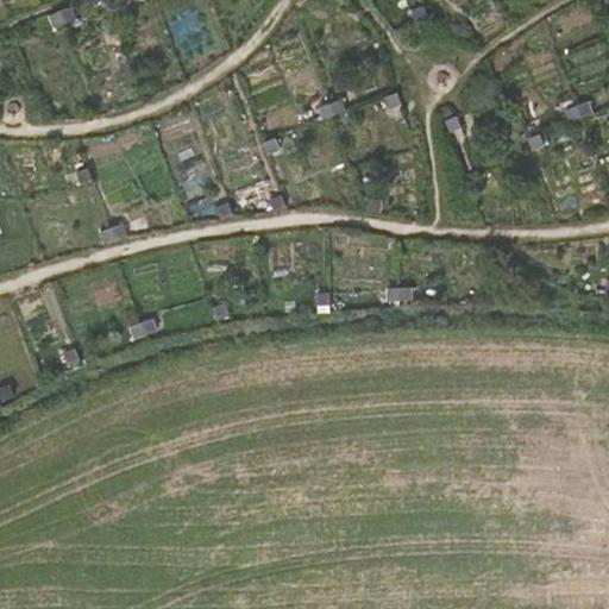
[(77,19),(73,7),(48,16),(52,29),(77,19)]
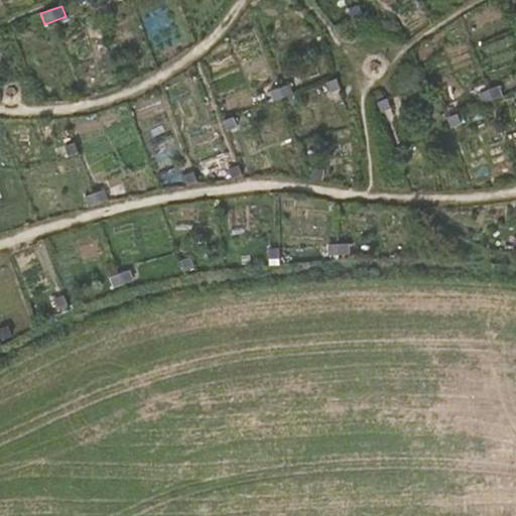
[(363,16),(360,6),(349,10),(353,19),(363,16)]
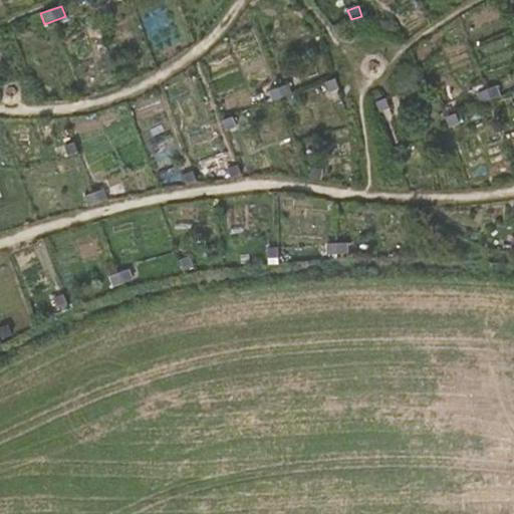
[(340,88),(335,78),(325,82),(329,92),(340,88)]
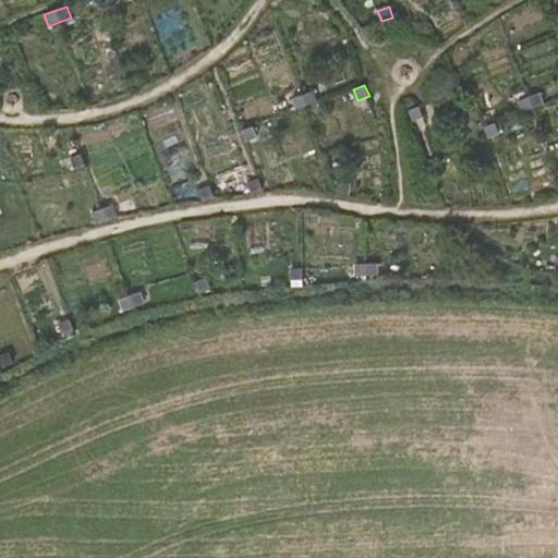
[(317,102),(313,92),(291,99),(295,110),(317,102)]
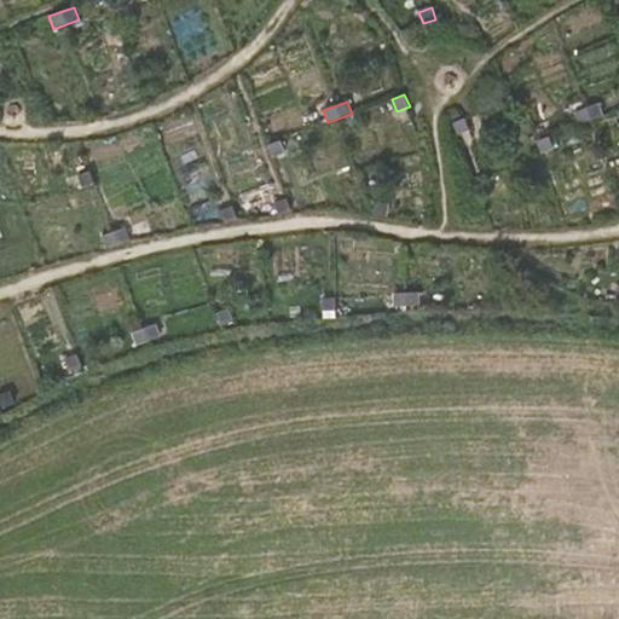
[(603,116),(599,104),(573,114),(579,126),(603,116)]
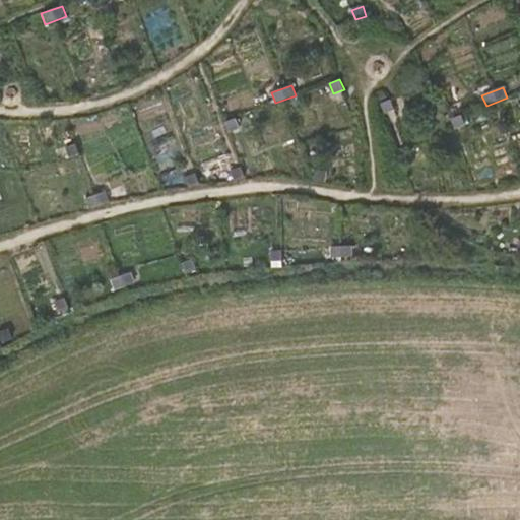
[(394,110),(391,100),(380,104),(384,114),(394,110)]
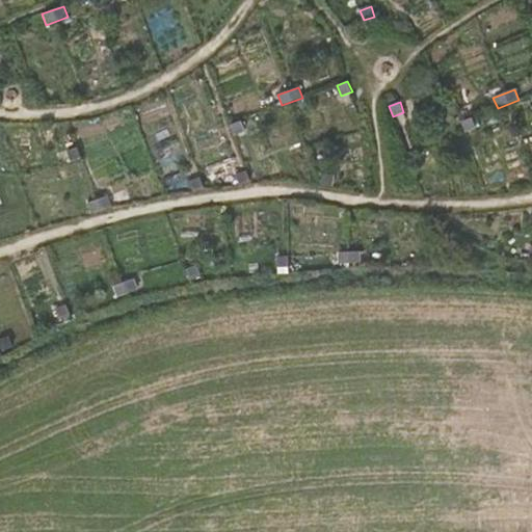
[(477,128),(472,117),(460,122),(466,132),(477,128)]
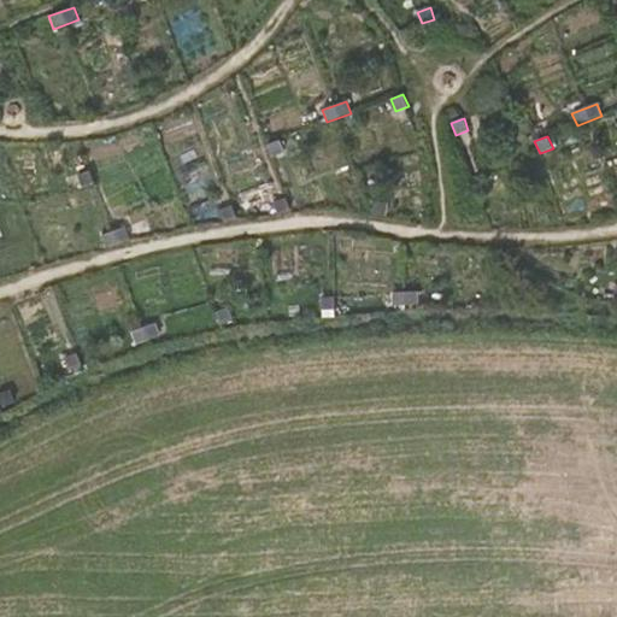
[(268,146),(271,157),(285,152),(280,141),(268,146)]
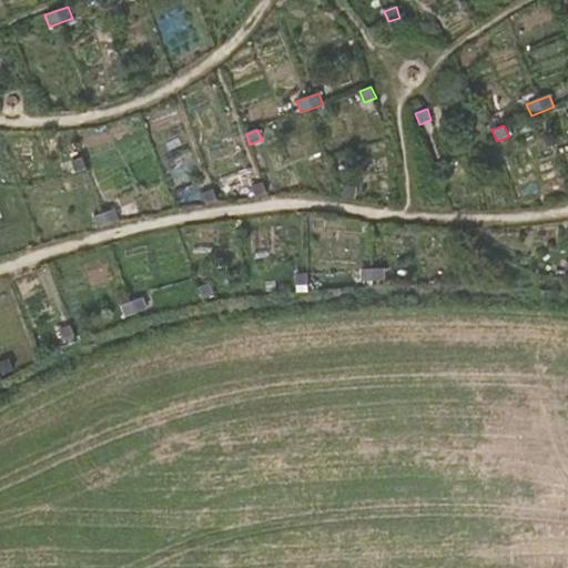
[(267,194),(262,183),(252,188),(256,199),(267,194)]
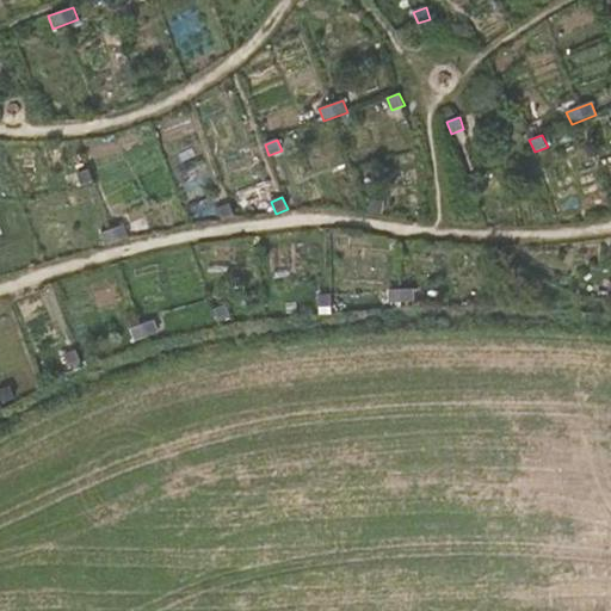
[(234,216),(230,204),(217,209),(222,221),(234,216)]
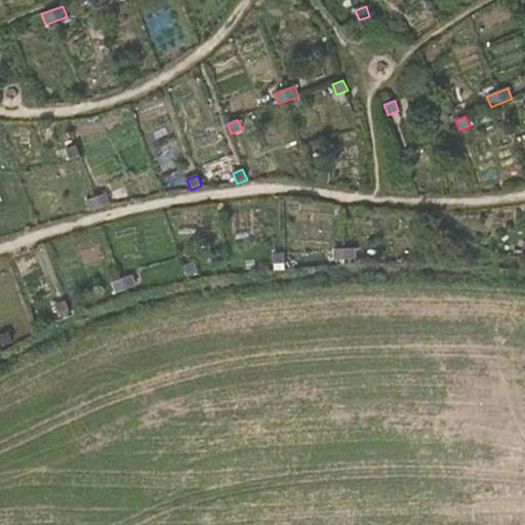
[(111,204),(106,194),(85,201),(89,211),(111,204)]
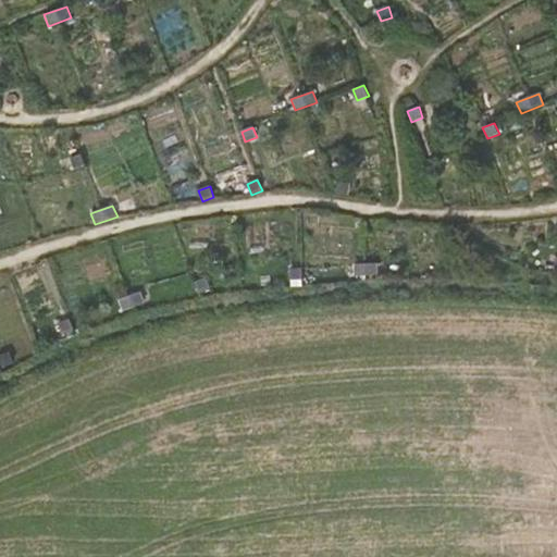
[(378,275),(376,263),(354,264),(354,276),(378,275)]
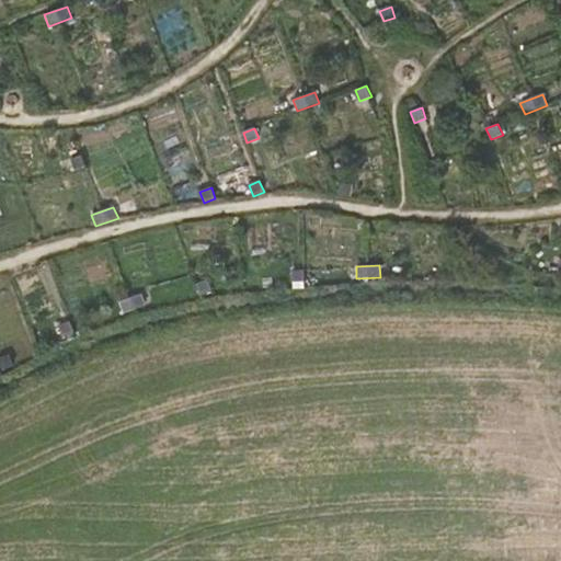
[(305,283),(305,271),(293,271),(294,283),(305,283)]
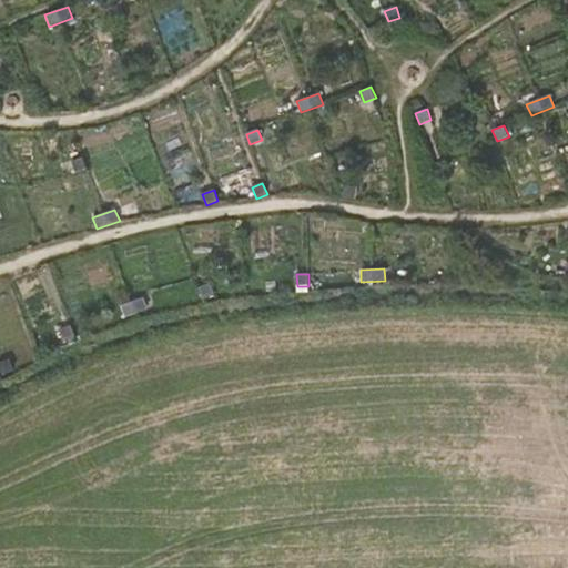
[(214,295),(209,283),(199,287),(204,300),(214,295)]
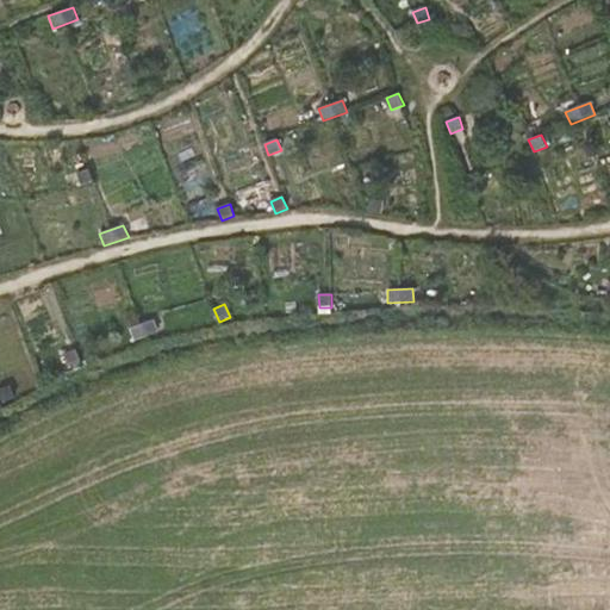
[(159,332),(154,319),(129,329),(134,342),(159,332)]
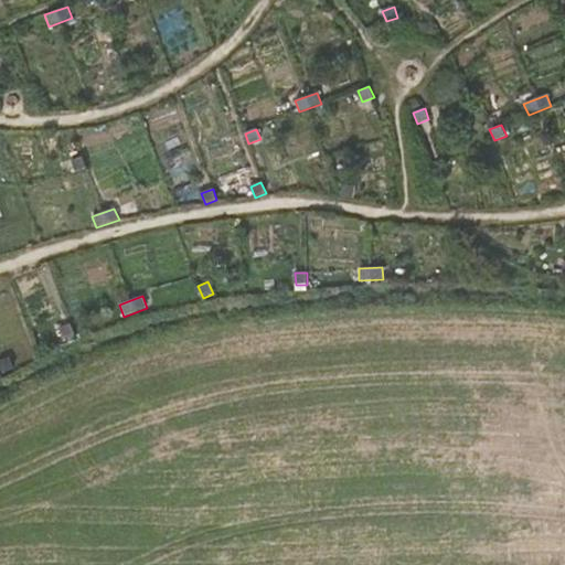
[(63,340),(74,334),(71,324),(60,329),(63,340)]
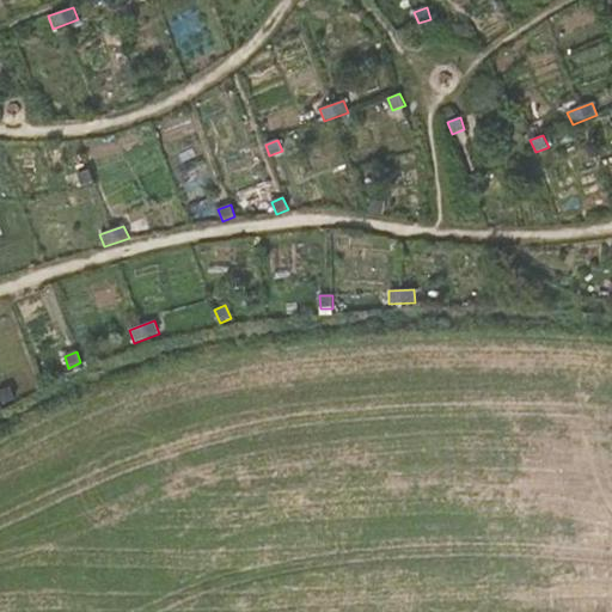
All buildings are outlined.
